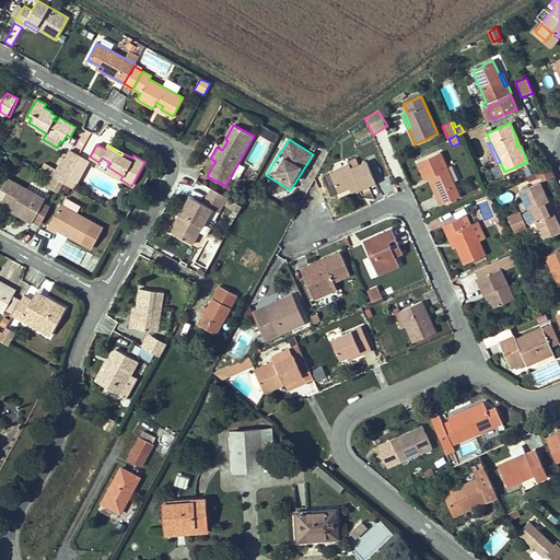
[(65,159),(62,158),(55,171),(51,177),(63,183),(70,171),(79,154),(70,149),(65,159)]
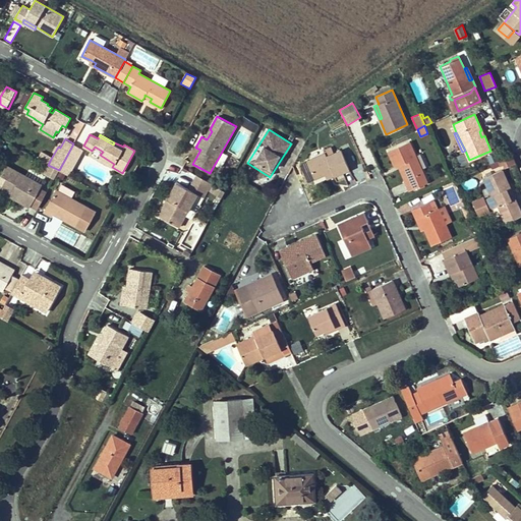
[(394,166),(398,165),(401,164),(408,179),(405,180),(409,190),(414,188),(424,183),(427,182),(409,141),(388,151),(394,166)]
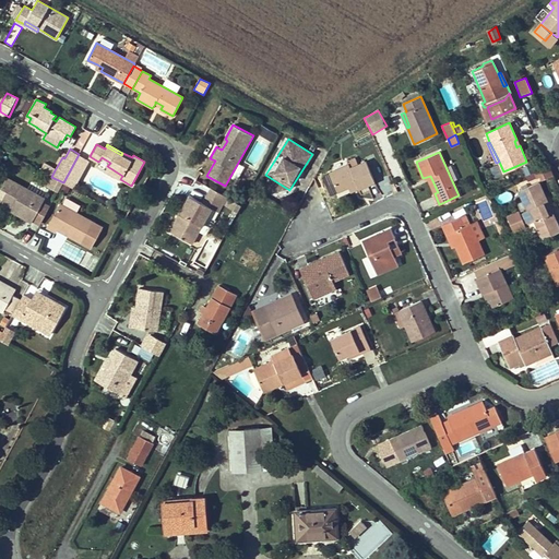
[(70,170),(81,176),(90,161),(79,154),(70,170)]
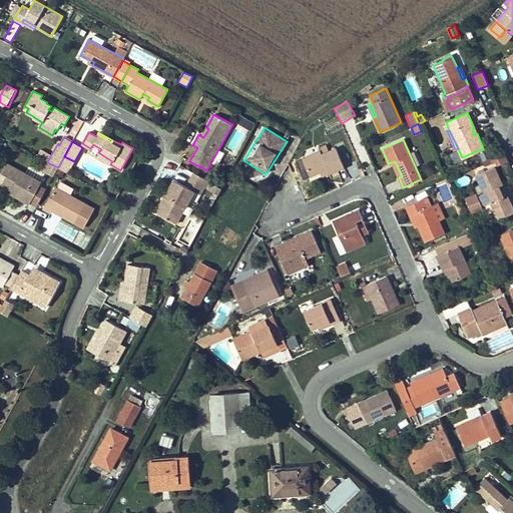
[(319,148),(320,150),(302,158),(310,175),(320,171),(327,168),(329,173),(344,167),(336,148),(329,150),(327,145),(319,148)]
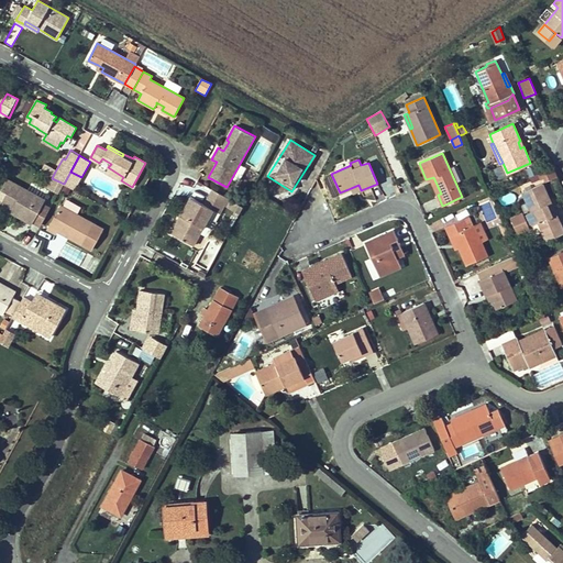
[(106,172),(121,180),(123,177),(108,167),(106,172)]
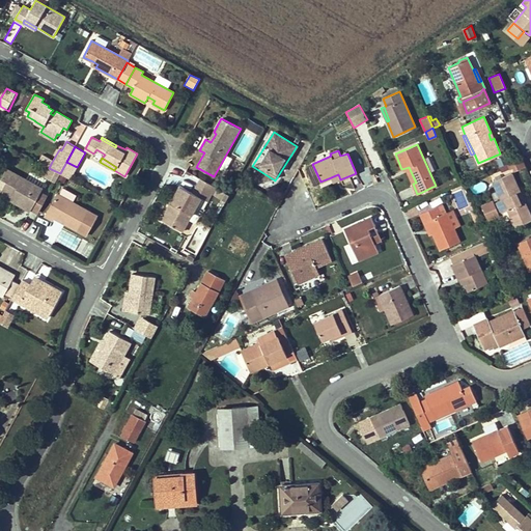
[(525,165),(522,158),(510,162),(513,170),(525,165)]
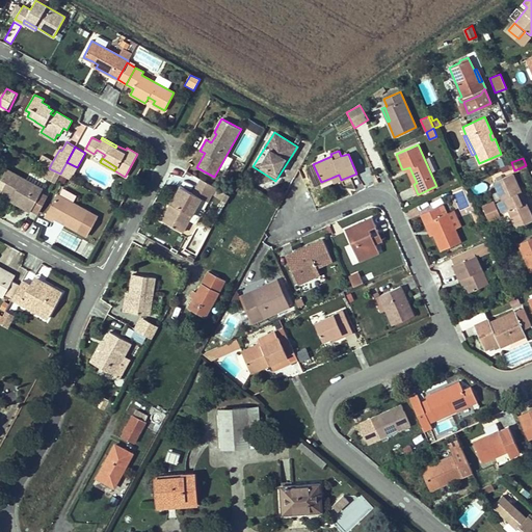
[(60,174),(70,180),(77,167),(67,162),(60,174)]
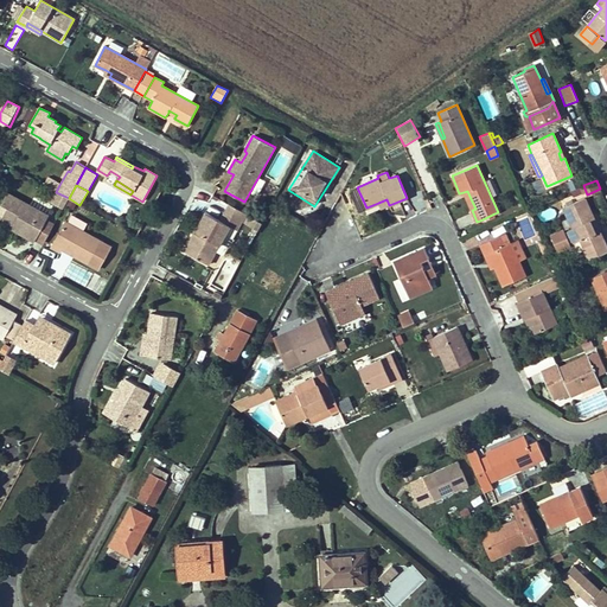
[(475,209),(467,191),(464,192),(472,210),(475,209)]
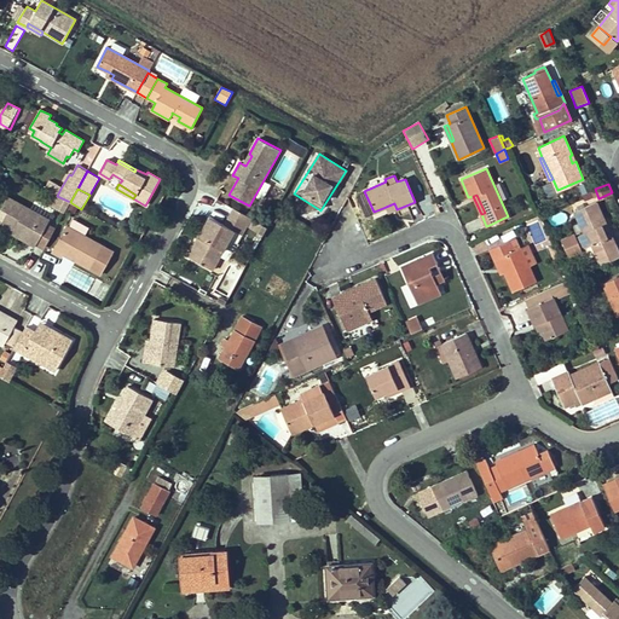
[(25,242),(35,247),(50,220),(7,196),(0,208),(0,223),(12,230),(28,238),(25,242)]
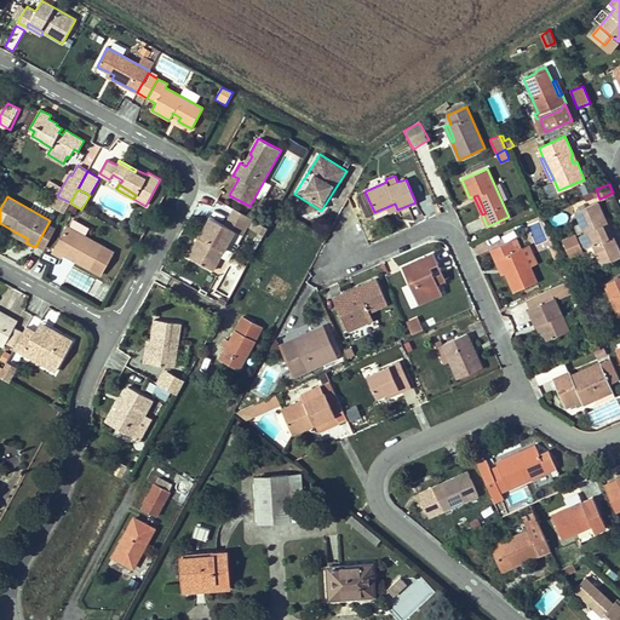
[(419,202),(425,214),(436,210),(430,197),(419,202)]
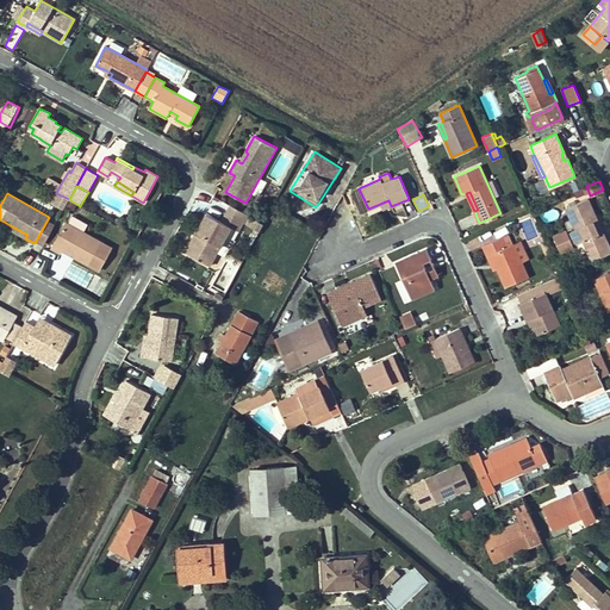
[(591,218),(596,216),(587,199),(566,209),(576,229),(572,230),(572,231),(577,242),(577,243),(583,241),(591,262),(609,253),(609,249),(602,231),(598,234),(591,218)]
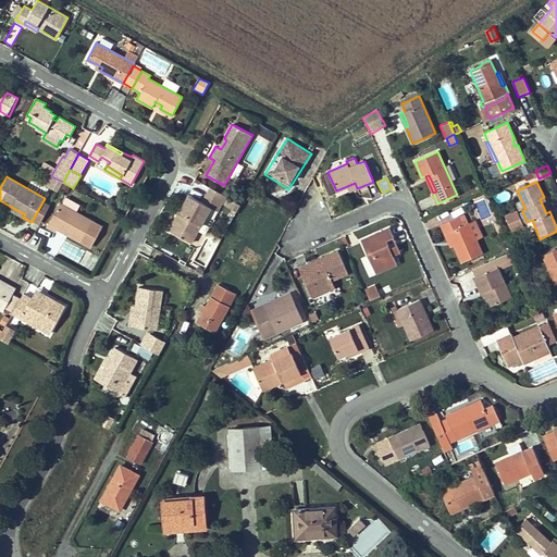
[(192,243),(199,230),(211,207),(214,209),(218,211),(222,203),(227,207),(231,199),(210,187),(207,195),(202,202),(189,195),(176,218),(180,221),(173,233),(192,243)]
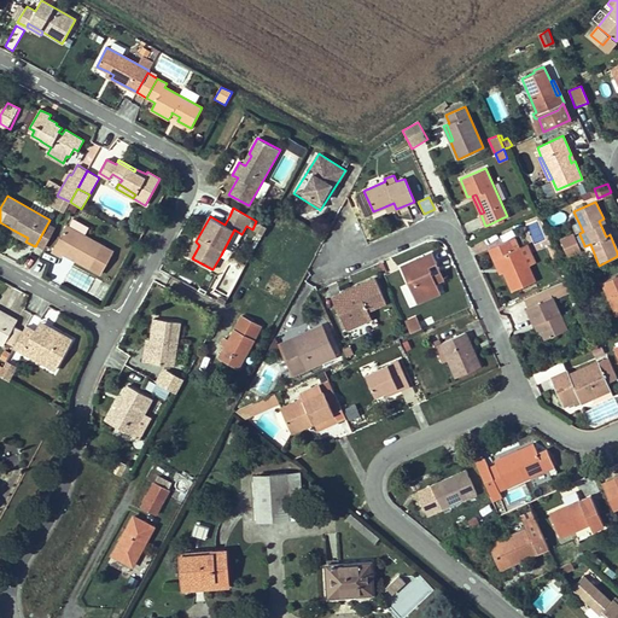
[(541,217),(525,225),(536,250),(552,244),(541,217)]
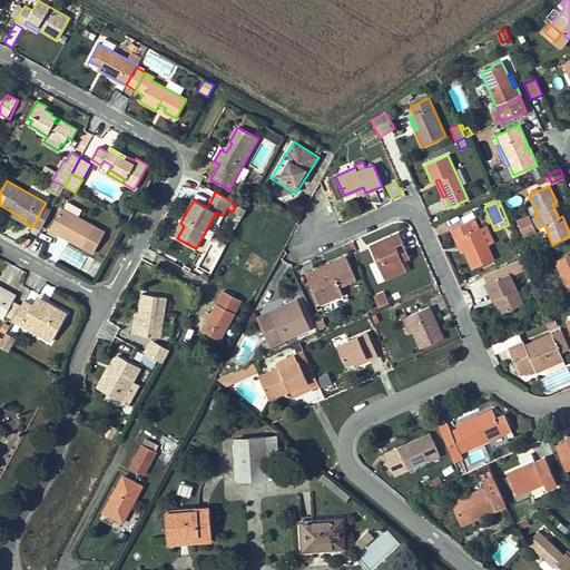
[(562,216),(557,202),(552,204),(559,218),(562,216)]
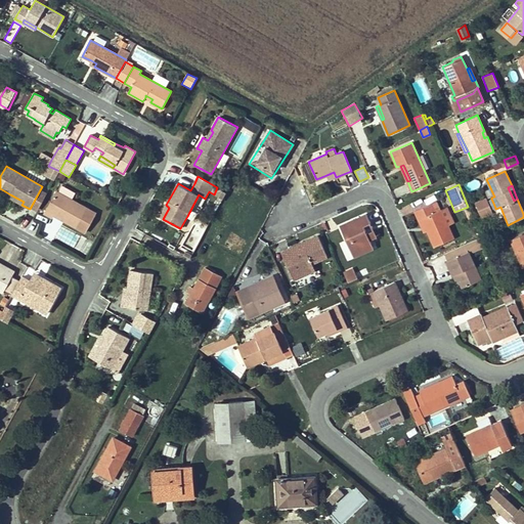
[(61,187),(58,192),(72,200),(76,194),(61,187)]
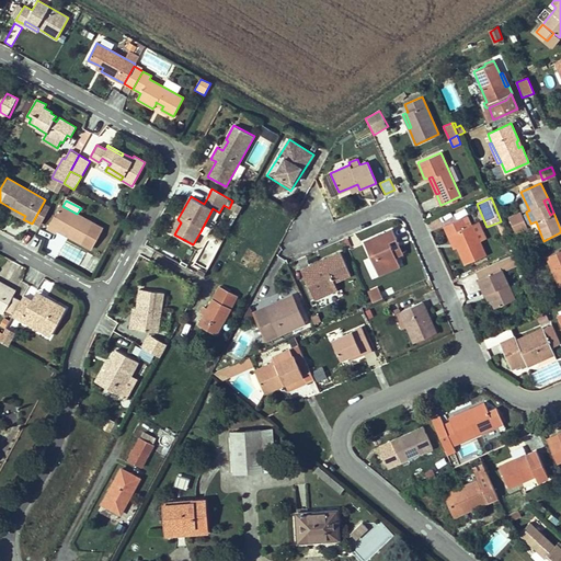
[(60,205),(47,228),(55,232),(56,230),(81,243),(92,222),(77,214),(63,206),(60,205)]
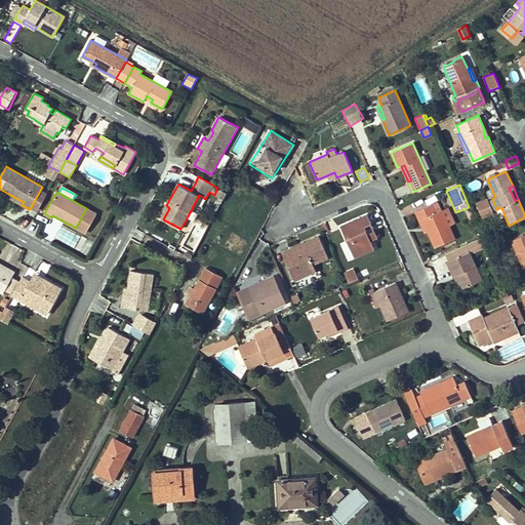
[(22,205),(24,202),(10,195),(9,198),(22,205)]
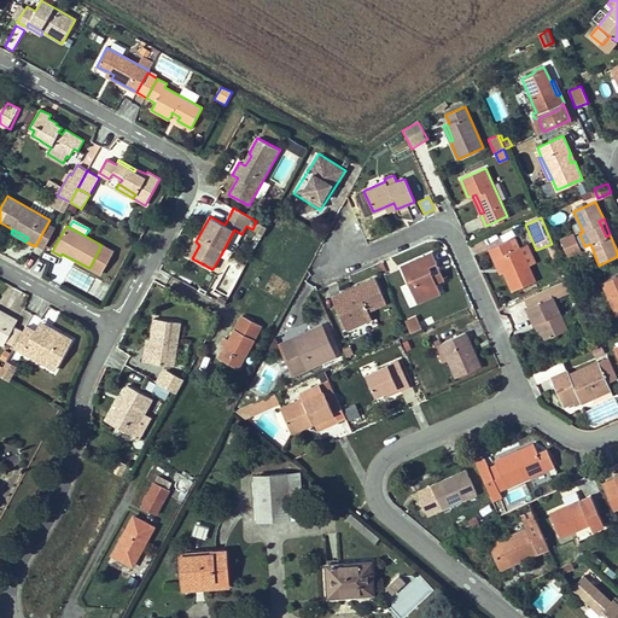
[(238,232),(234,229),(221,255),(223,257),(238,232)]
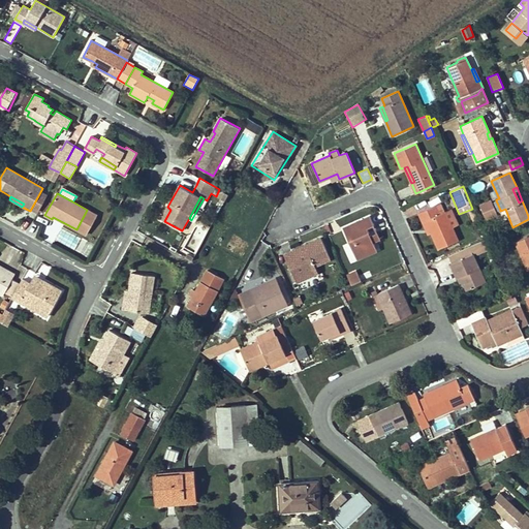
[(496,211),(500,210),(496,200),(492,203),(492,200),(490,201),(490,199),(481,204),(481,205),(480,206),(486,217),(487,217),(488,218),(496,215),(495,213),(497,213),(496,211)]
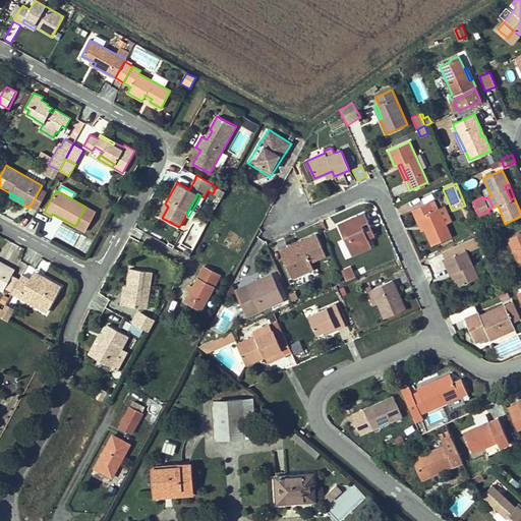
[(412,210),(416,218),(419,217),(424,229),(431,245),(451,237),(439,209),(437,208),(433,199),(412,210)]
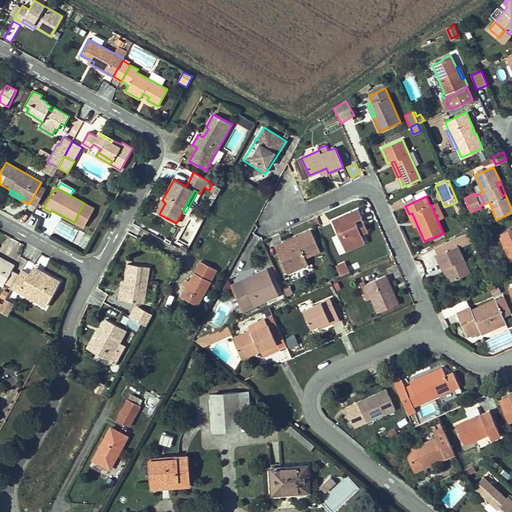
[(159,214),(165,203),(162,200),(155,212),(159,214)]
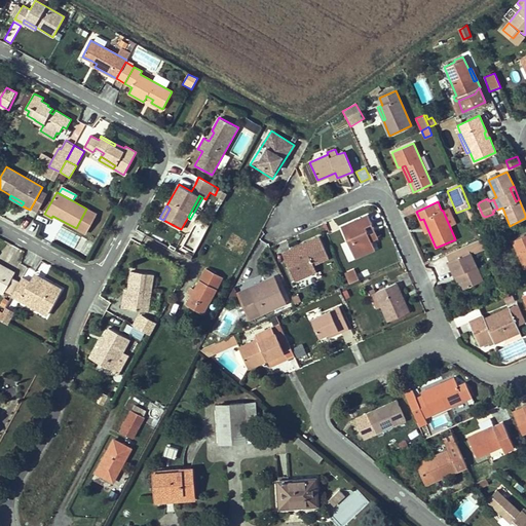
[(86,209),(76,228),(85,233),(96,214),(86,209)]
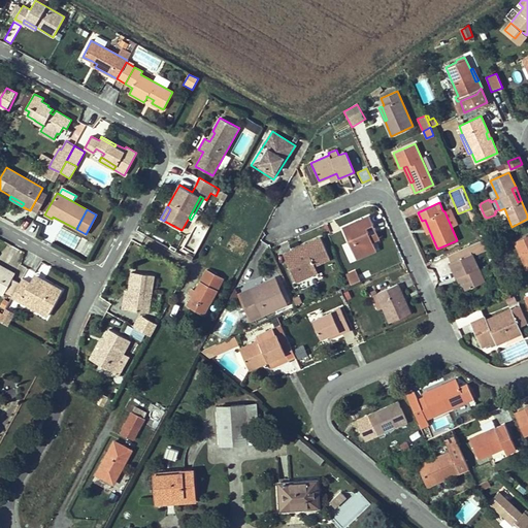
[(372,241),(369,235),(366,228),(373,225),(369,216),(342,228),(356,259),(376,250),(372,241)]
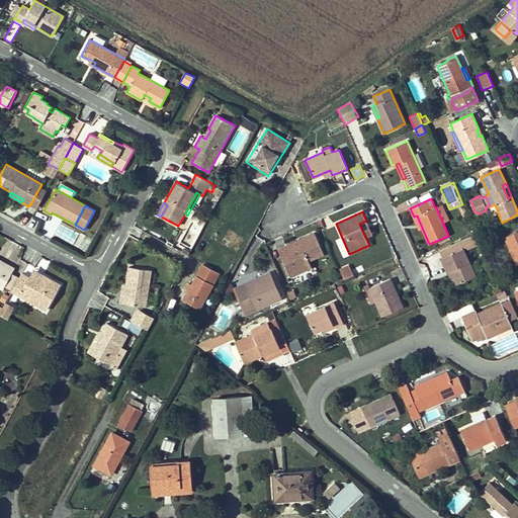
[(422,228),(417,216),(414,217),(419,229),(422,228)]
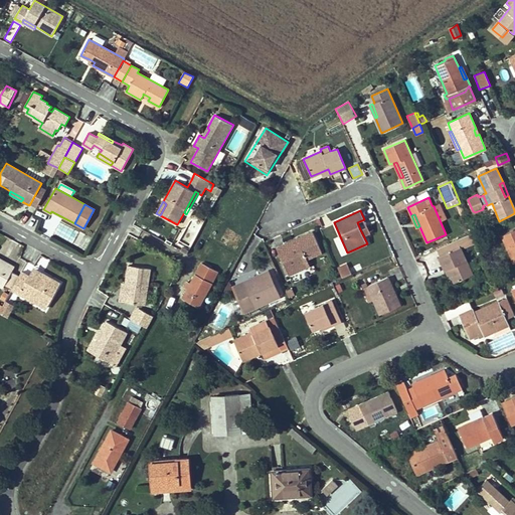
[(367,226),(360,229),(363,235),(370,232),(367,226)]
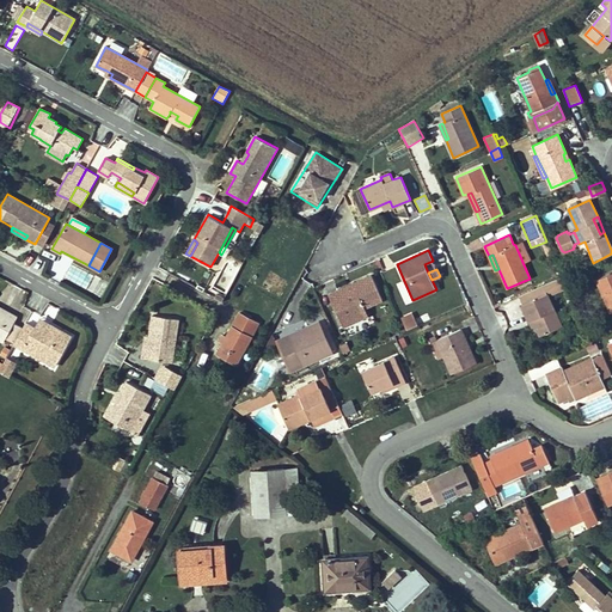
[(611,311),(611,273),(595,281),(610,312),(611,311)]
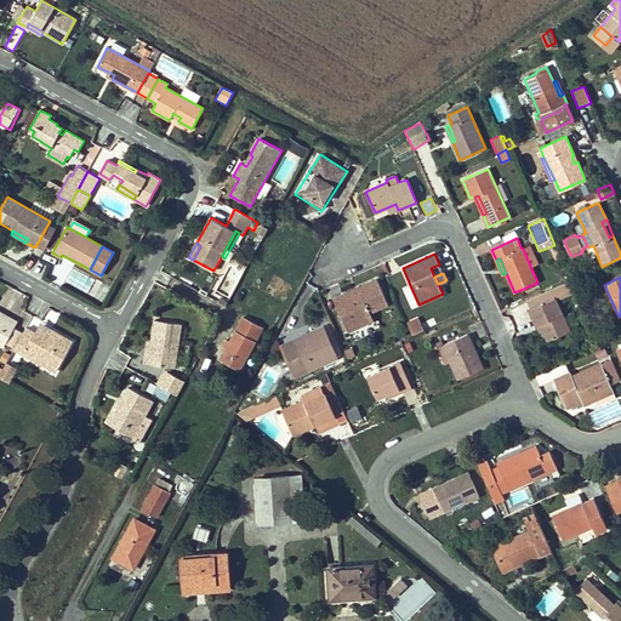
[(342,295),(332,298),(348,331),(363,324),(360,319),(371,314),(370,312),(388,303),(377,279),(359,288),(360,291),(345,298),(342,295)]
